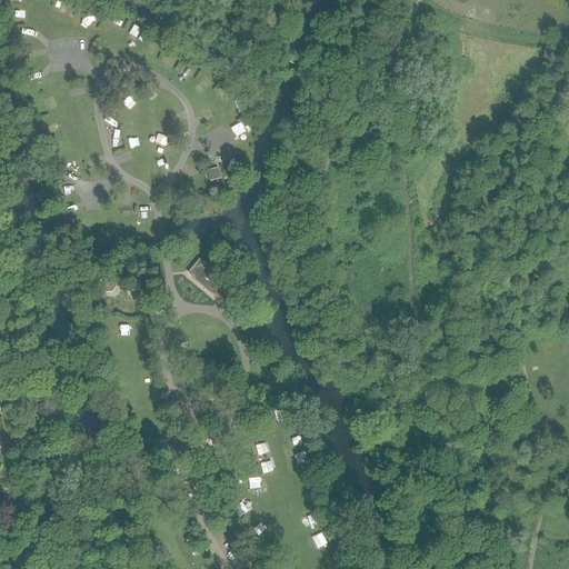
[(218,168),(207,171),(209,181),(220,179),(218,168)]
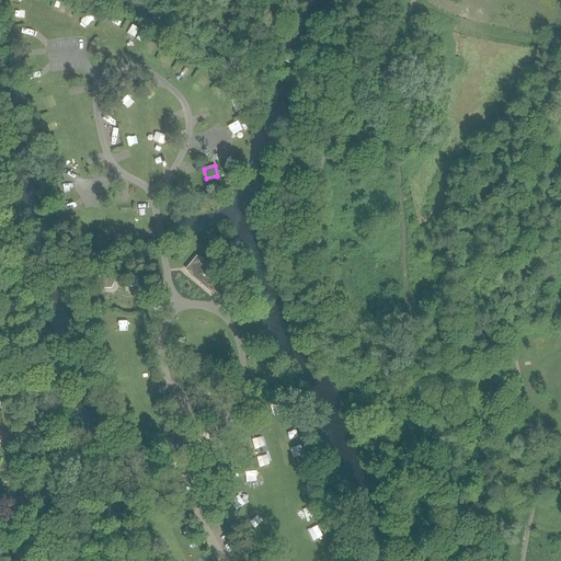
[(122,214),(134,215),(134,204),(123,204),(122,214)]
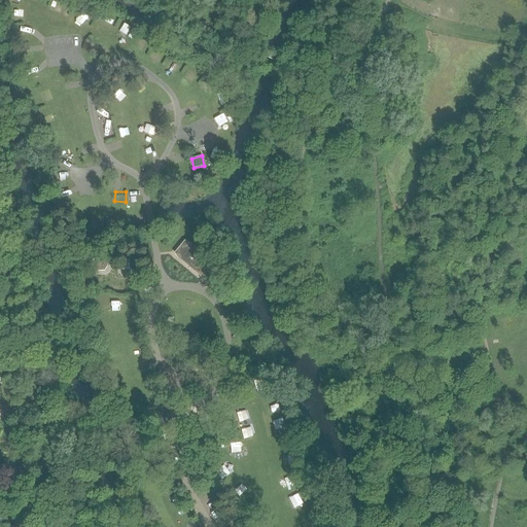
[(73,217),(69,225),(75,227),(78,220),(73,217)]
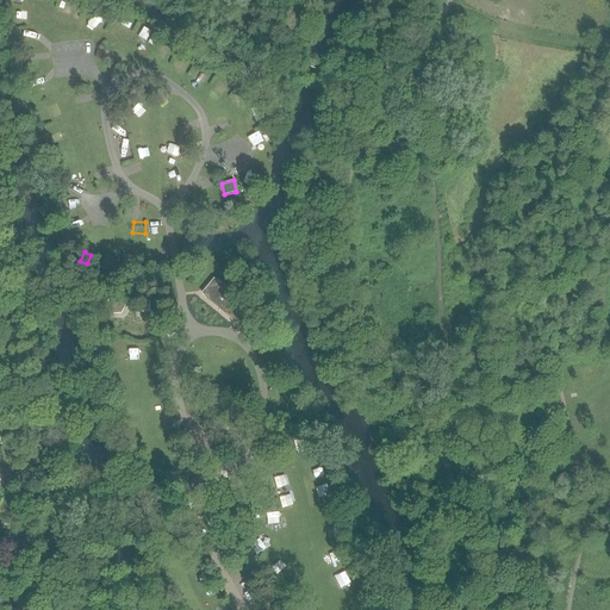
[(134,255),(123,256),(124,267),(135,266),(134,255)]
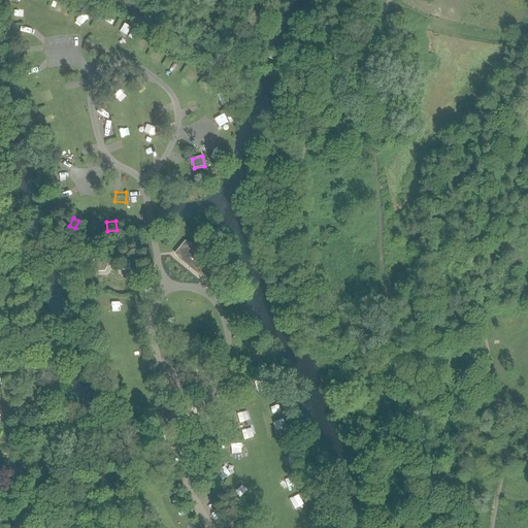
[(190,244),(178,259),(202,278),(203,277),(207,282),(218,269),(213,265),(215,264),(190,244)]
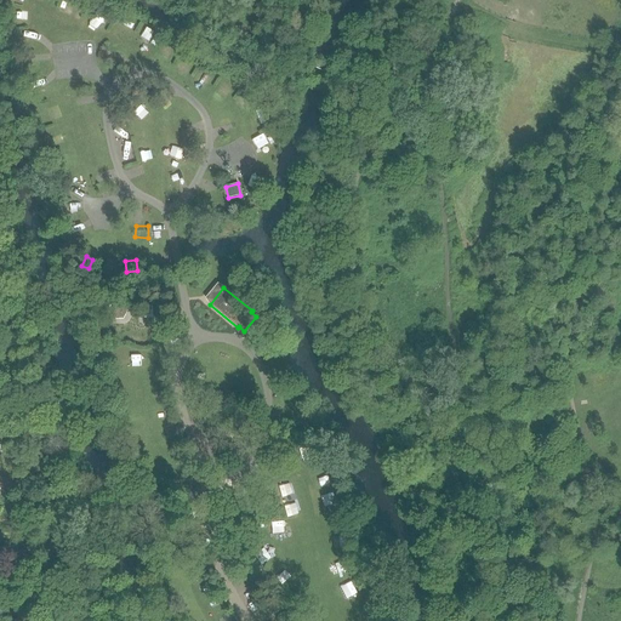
[(286,495),(296,491),(291,480),(281,484),(286,495)]
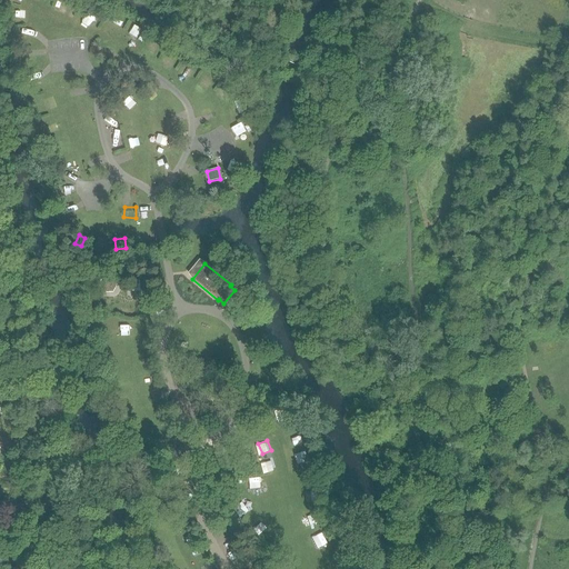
[(307,491),(308,501),(322,499),(321,490),(307,491)]
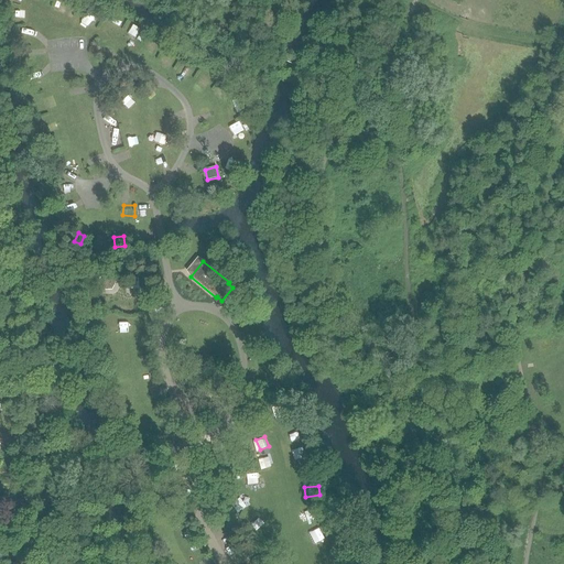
[(306,513),(311,522),(320,518),(315,509),(306,513)]
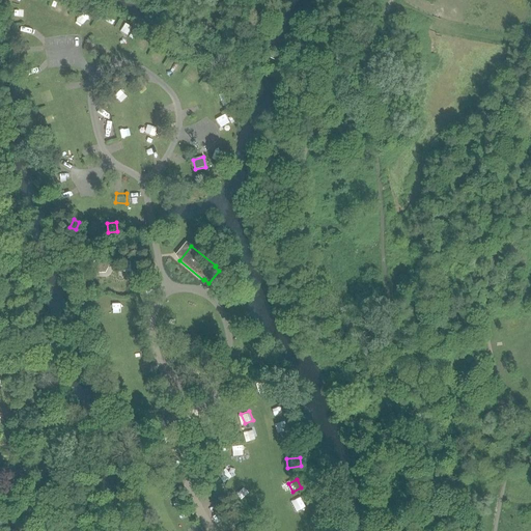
[(31,508),(16,512),(19,525),(34,521),(31,508)]
